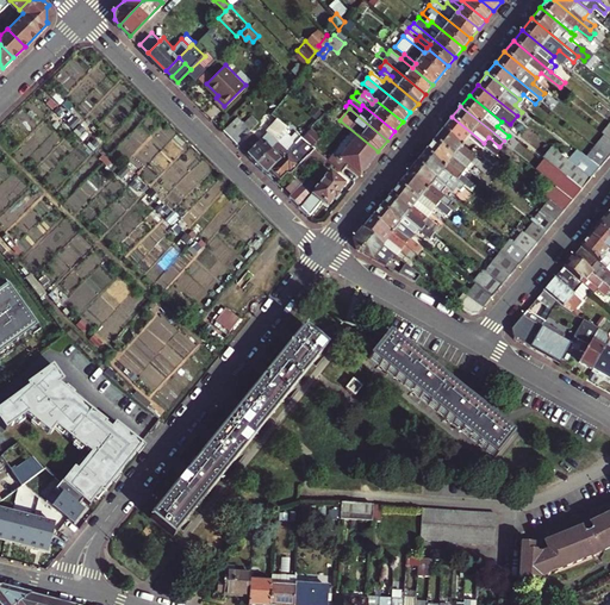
[(240,144),(256,161),(285,133),(281,130),(284,128),(287,124),(273,112),(240,144)]
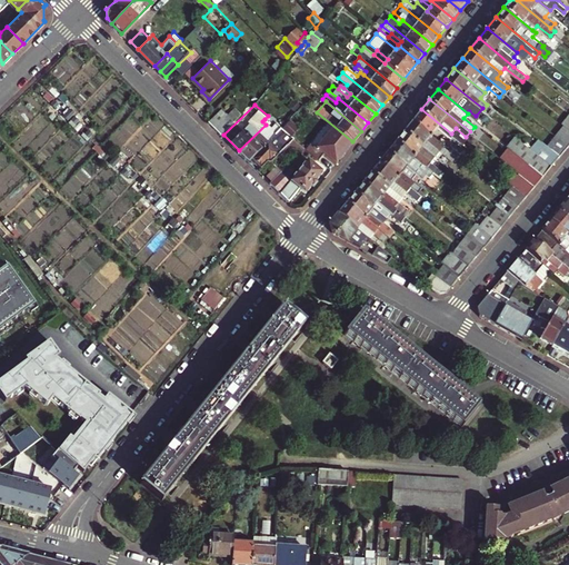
[(209,119),(221,131),(241,111),(236,106),(228,114),(221,107),(209,119)]
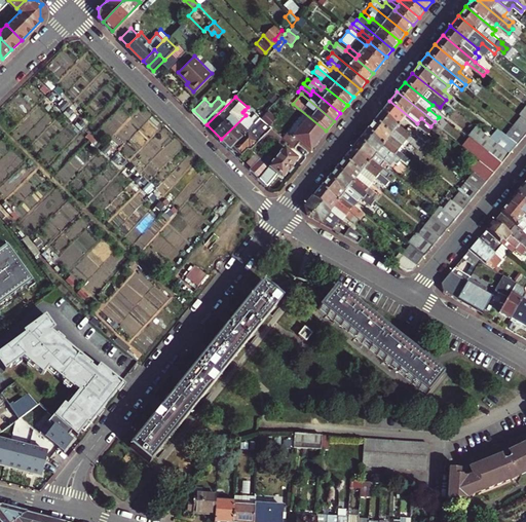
[(447,101),(446,100),(440,107),(434,103),(433,105),(442,112),(450,103),(447,101)]
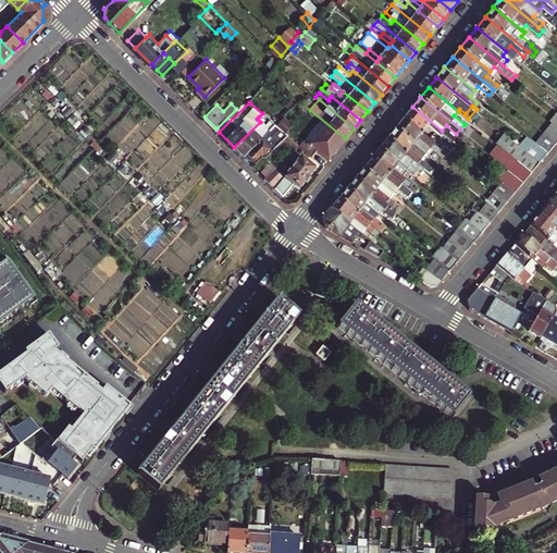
[(434,140),(442,131),(412,107),(405,117),(434,140)]
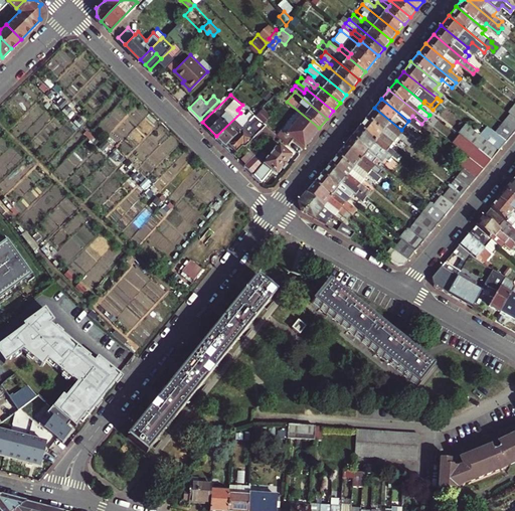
[(224,144),(227,142),(254,115),(248,111),(245,114),(239,108),(237,110),(240,113),(216,136),(224,144)]
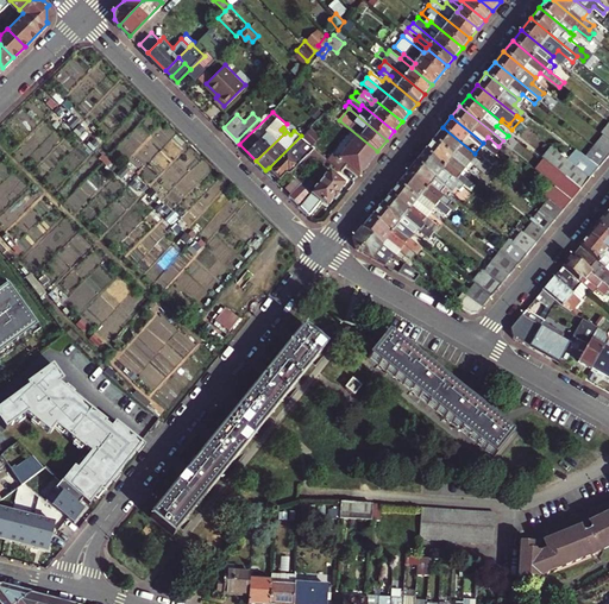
[(488,164),(475,153),(443,127),(433,138),(465,164),(470,158),(484,169),(488,164)]
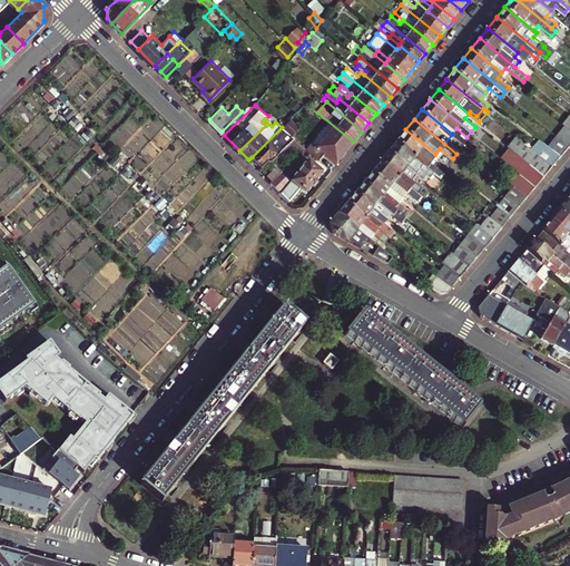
[(557,134),(569,144),(569,143),(569,127),(564,123),(557,134)]
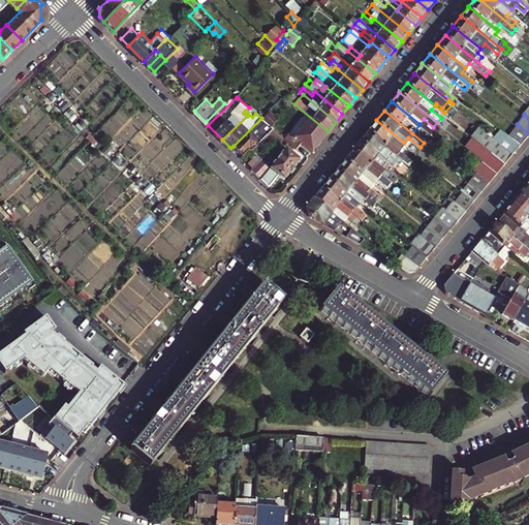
[(278,142),(282,136),(261,118),(234,146),(243,154),(248,149),(252,149),(259,142),(260,143),(269,133),(278,142)]
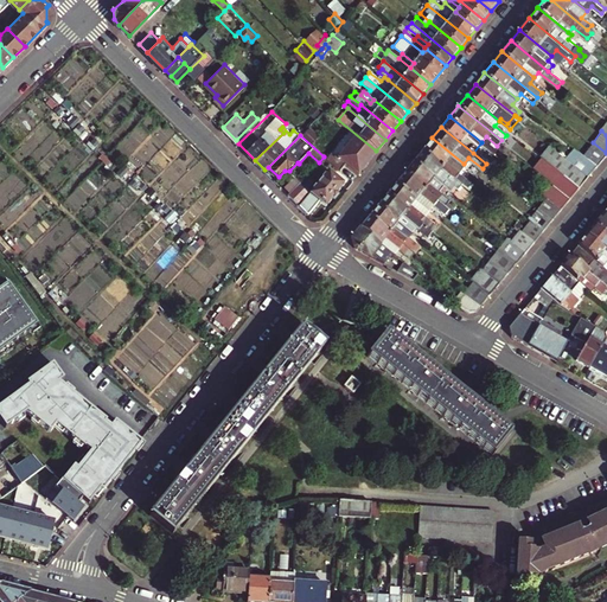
[(455,175),(464,164),(432,138),(423,149),(455,175)]
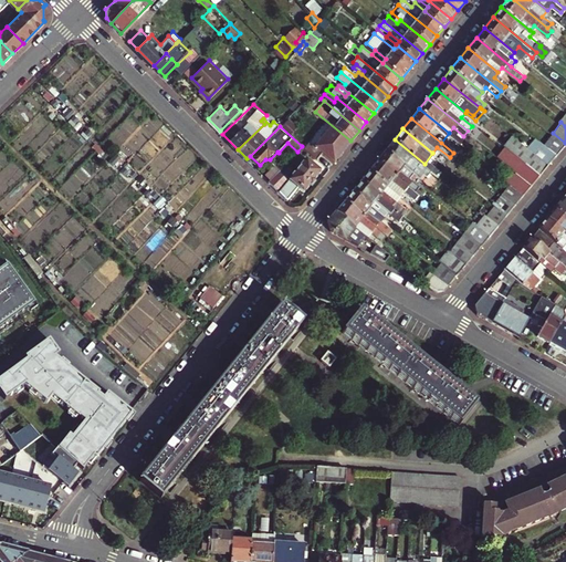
[(544,143),(557,153),(565,143),(553,133),(552,132),(544,143)]
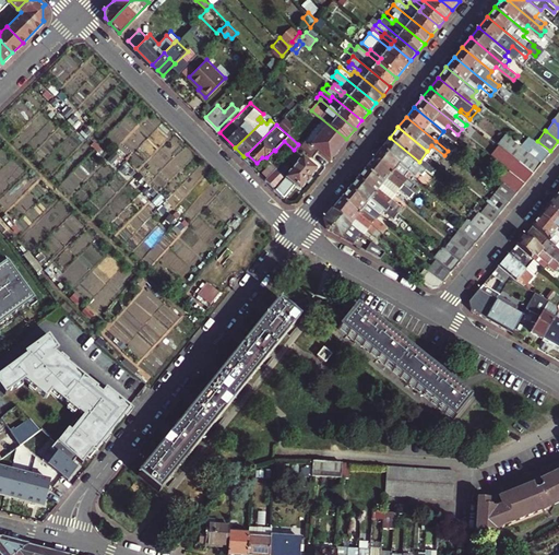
[(534,172),(542,161),(524,148),(506,132),(498,142),(520,160),(534,172)]
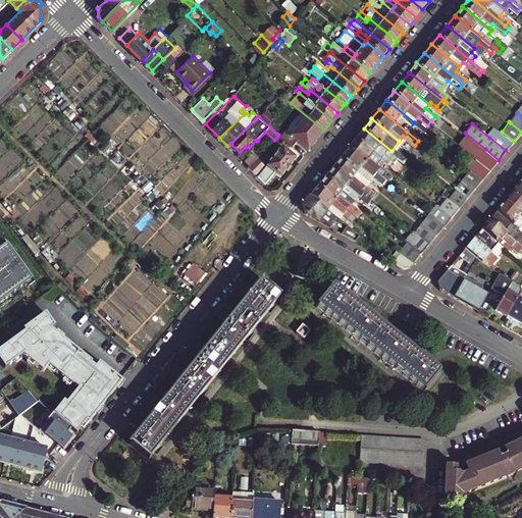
[(506,150),(514,141),(502,132),(498,128),(497,130),(493,127),(490,131),(493,134),(489,138),(506,150)]
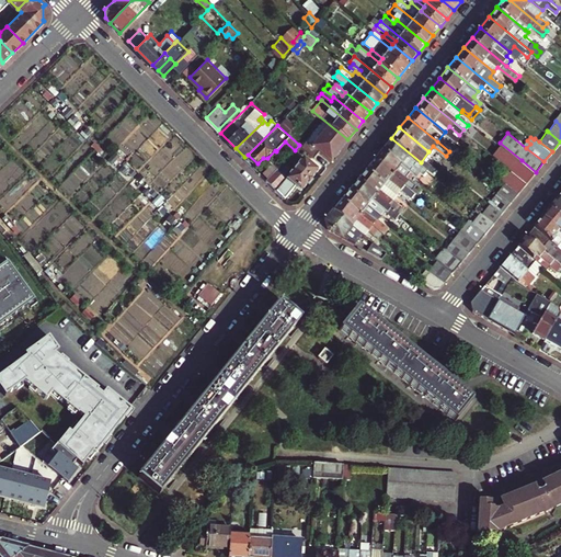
[(315,152),(320,146),(310,138),(306,144),(315,152)]
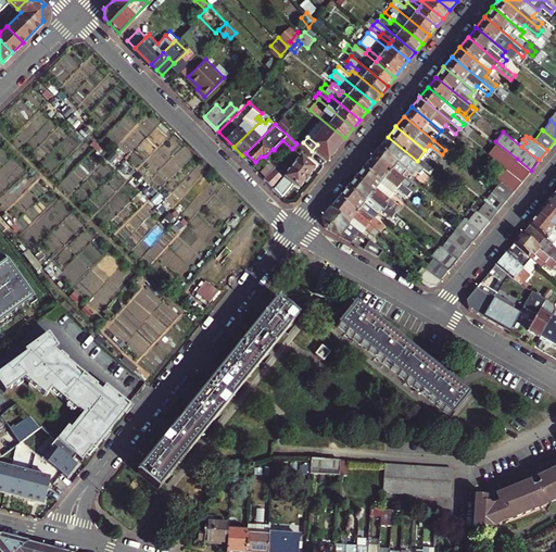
[(426,167),(417,161),(388,137),(379,147),(409,171),(412,166),(420,174),(426,167)]
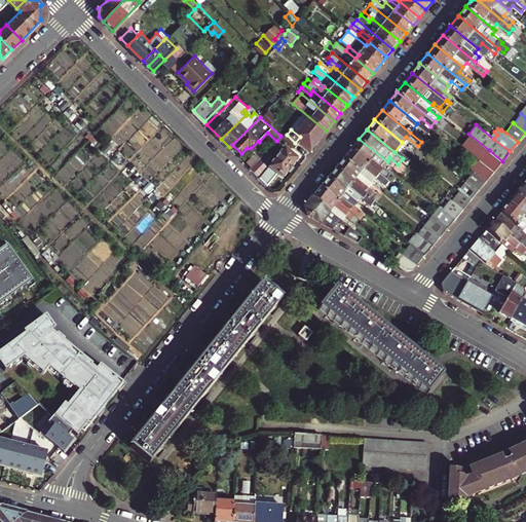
[(482,159),(494,170),(502,161),(489,150),(468,134),(460,143),(478,157),(482,159)]
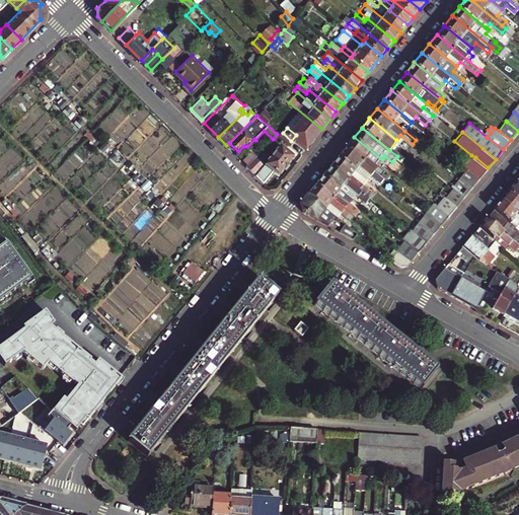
[(374,168),(382,159),(354,137),(347,146),(374,168)]
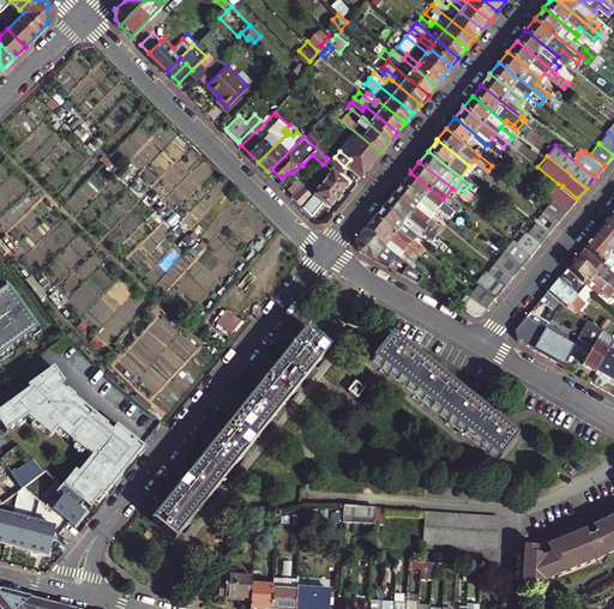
[(323,202),(329,207),(347,187),(330,173),(313,193),(301,182),(290,196),(312,213),(323,202)]
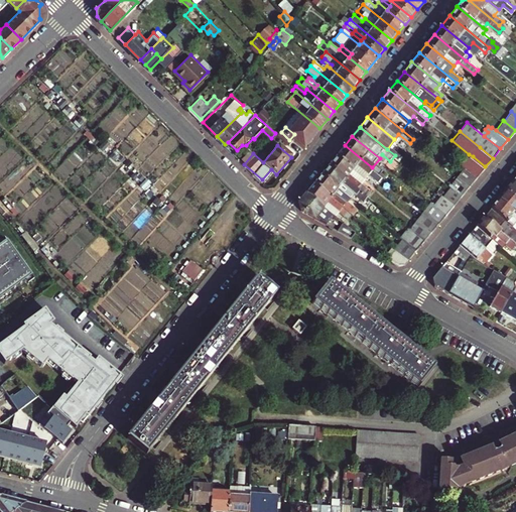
[(382,175),(372,167),(345,145),(337,154),(365,176),(368,172),(379,180),(382,175)]
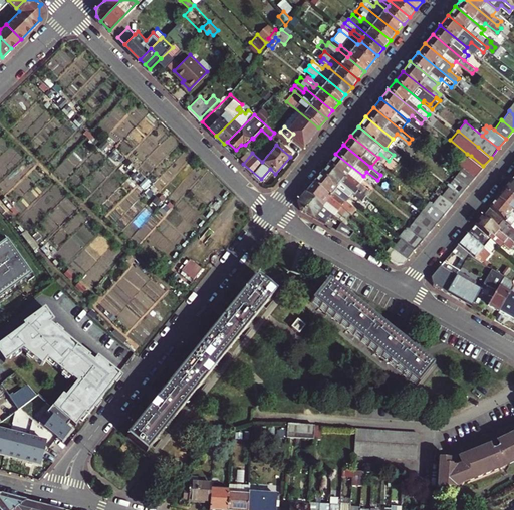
[(360,180),(363,176),(335,154),(328,163),(365,193),(369,188),(360,180)]
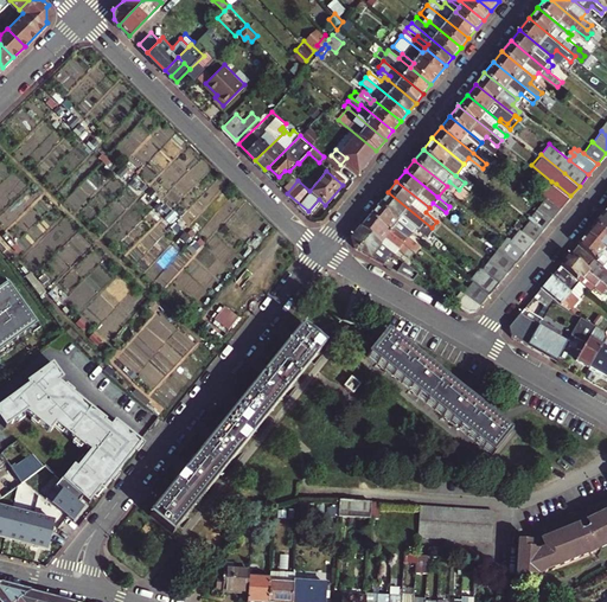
[(562,206),(570,196),(556,184),(551,181),(543,192),(547,194),(562,206)]
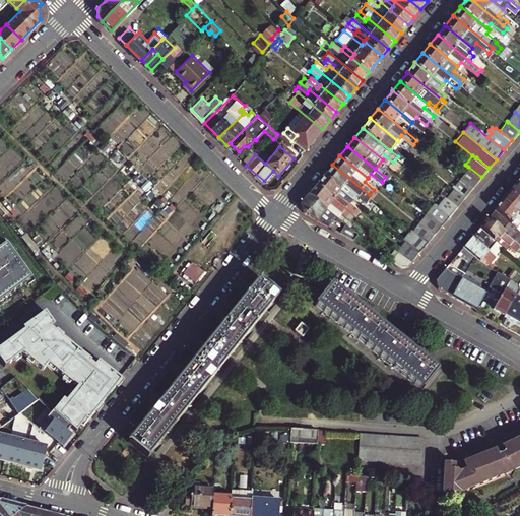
[(367,200),(370,195),(332,165),(325,174),(352,196),(356,192),(367,200)]
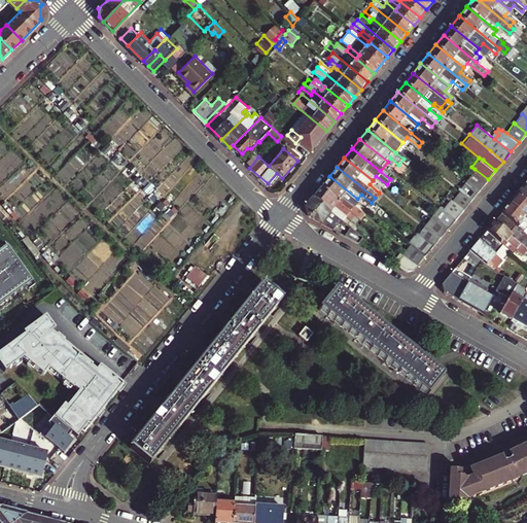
[(480,189),(488,179),(475,169),(467,179),(480,189)]
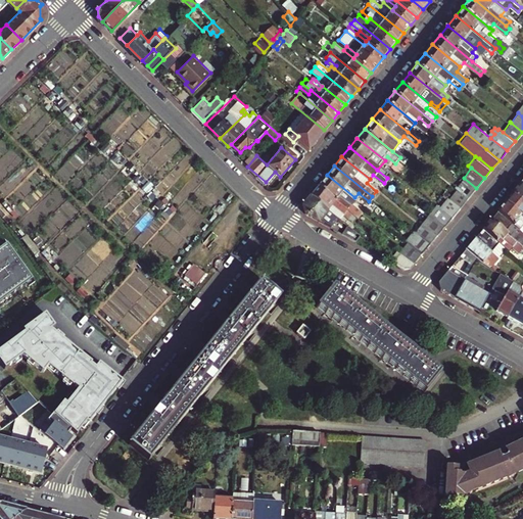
[(351,201),(354,197),(327,175),(319,185),(357,215),(361,208),(351,201)]
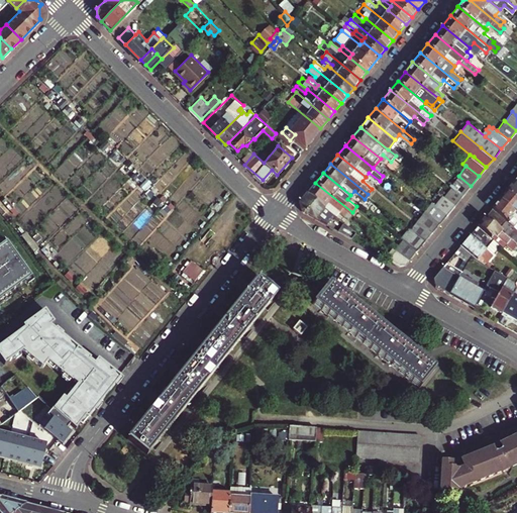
[(462,195),(471,186),(458,176),(451,185),(452,186),(462,195)]
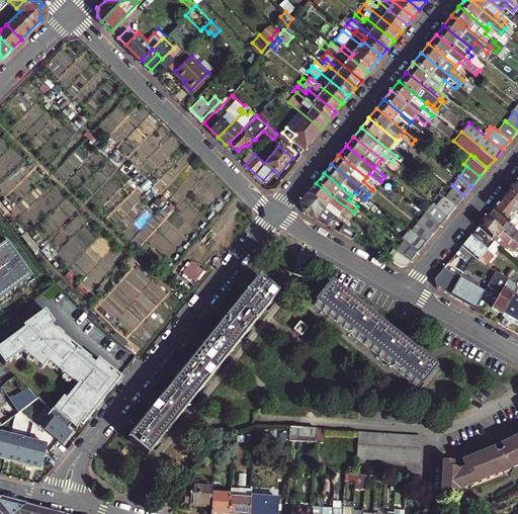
[(372,189),(376,185),(366,177),(363,181),(372,189)]
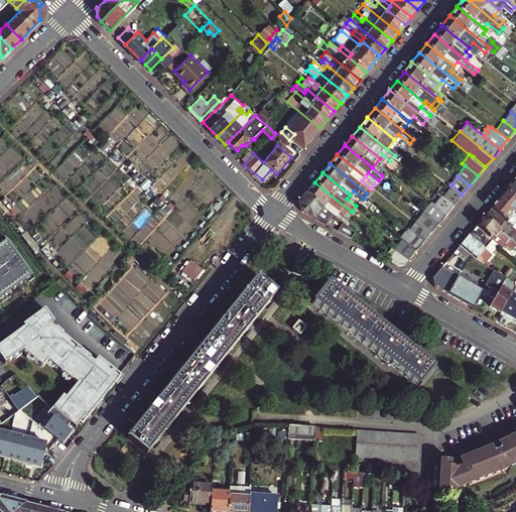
[(515,181),(513,179),(506,188),(515,197),(515,181)]
